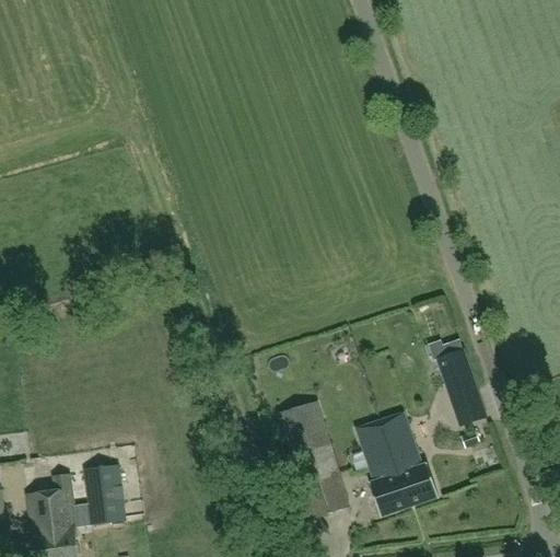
[(464,349),(439,357),(452,396),(477,387),(464,349)]
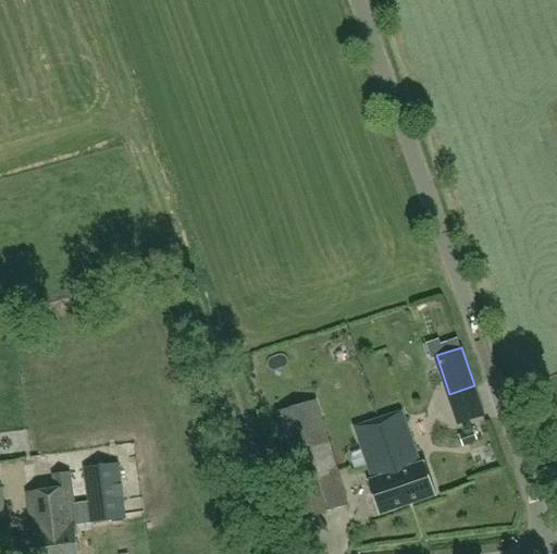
[(401,409),(379,418),(408,502),(423,496),(435,493),(437,493),(425,458),(424,458),(424,459),(419,462),(401,409)]
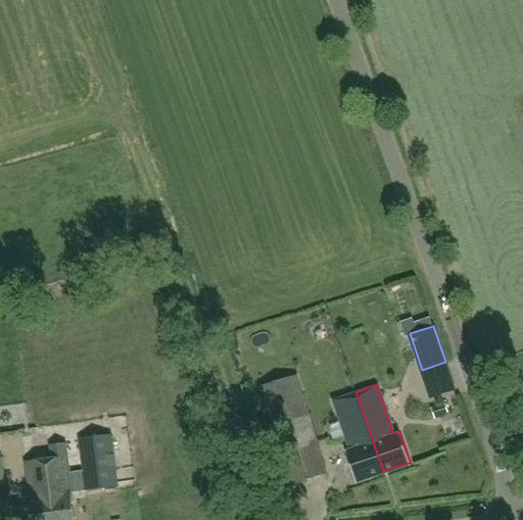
[(327,472),(302,392),(265,404),(289,483),(327,472)]
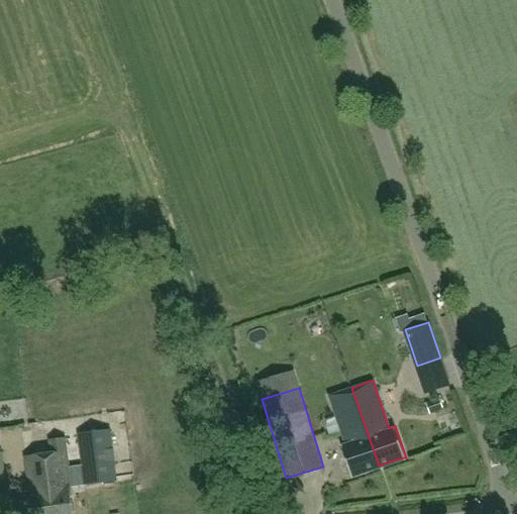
[(379,466),(351,388),(331,395),(347,442),(342,444),(342,443),(341,443),(352,476),(353,476),(353,475),(379,466)]
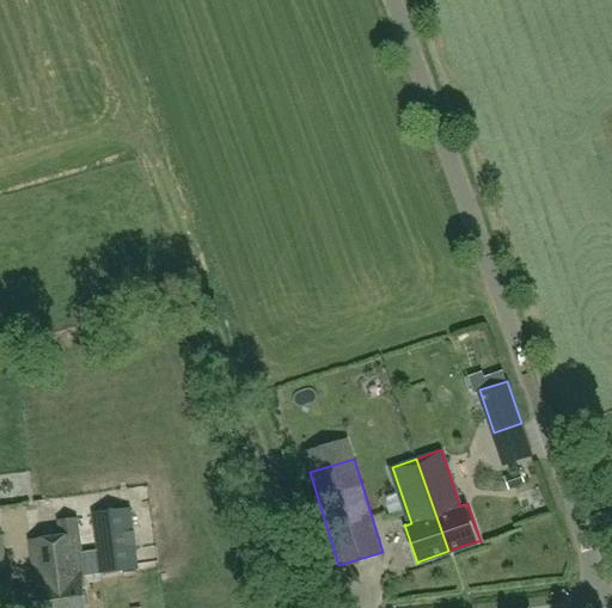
[(519,470),(503,476),(508,487),(524,481),(519,470)]
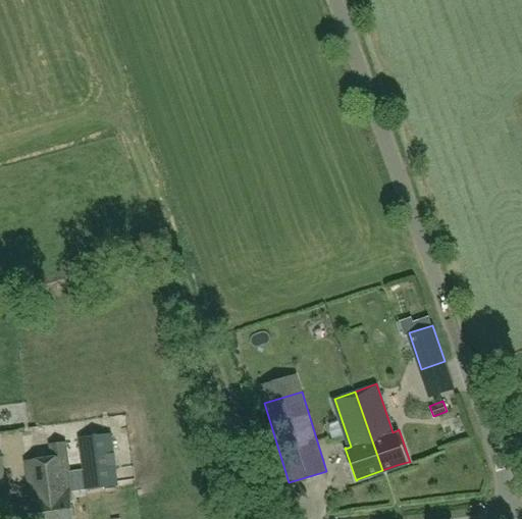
[(111,434),(79,438),(85,489),(116,485),(111,434)]
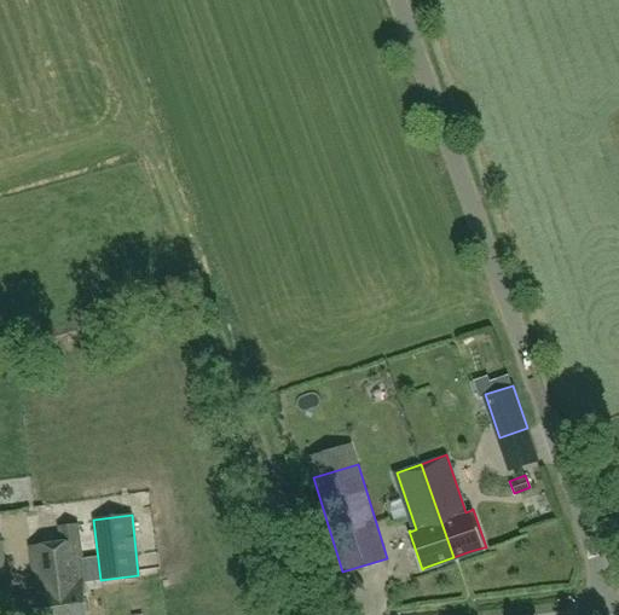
[(59,541),(29,545),(34,589),(38,589),(40,614),(85,614),(81,584),(85,584),(77,523),(57,526),(59,541)]
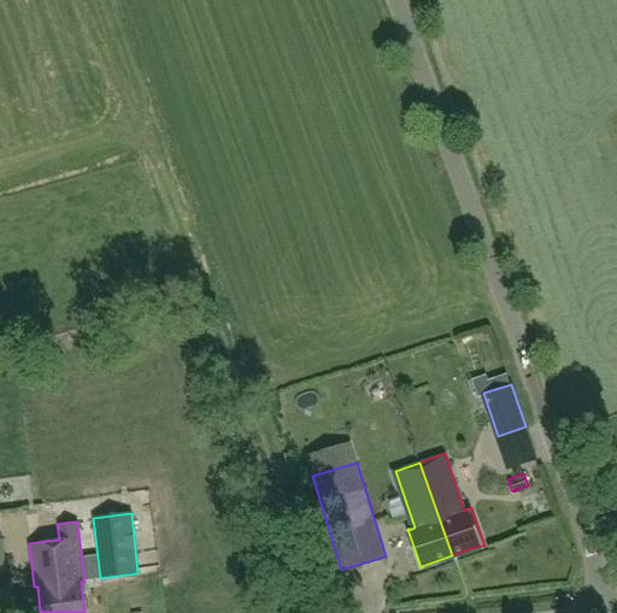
[(0,536),(0,594),(11,593),(10,575),(5,575),(0,537),(0,536)]
